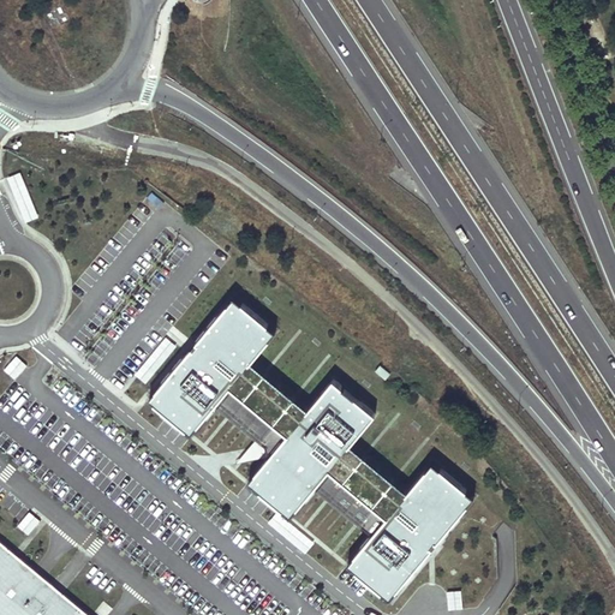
[(22,221),(36,218),(23,171),(7,175),(22,221)]
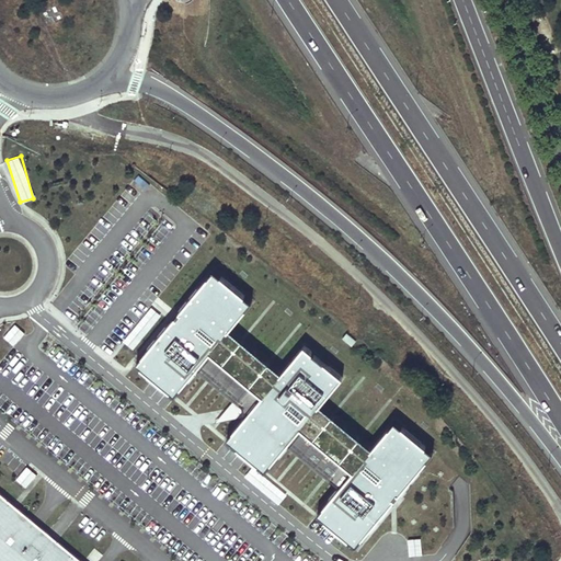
[(222,261),(136,364),(356,546),(442,442),(222,261)]
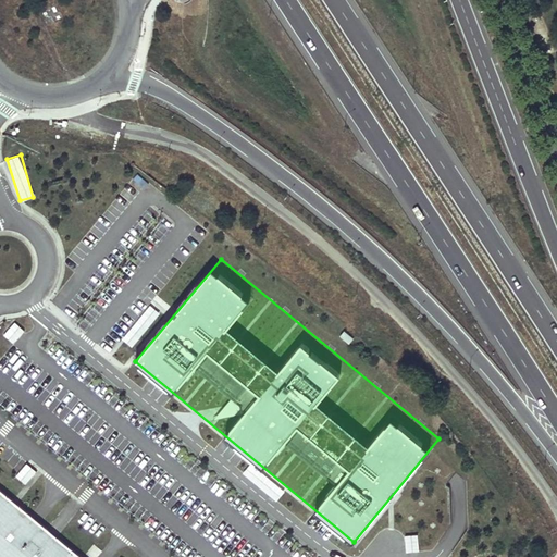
[(14,321),(3,334),(14,343),(25,330),(14,321)]
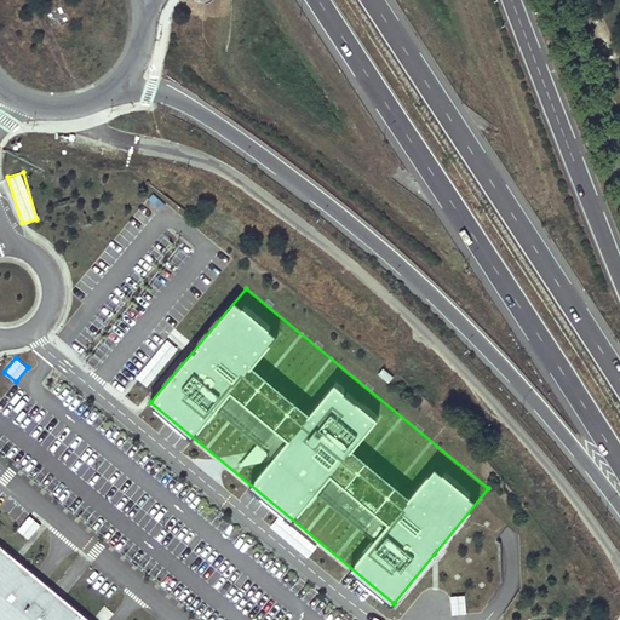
[(389,380),(394,374),(383,367),(378,373),(389,380)]
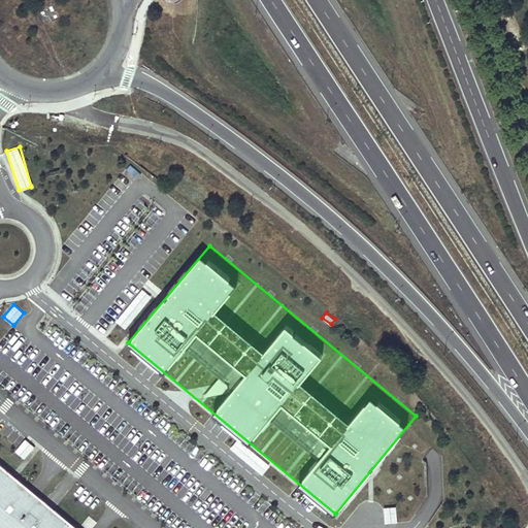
[(121,315),(118,324),(127,327),(130,318),(121,315)]
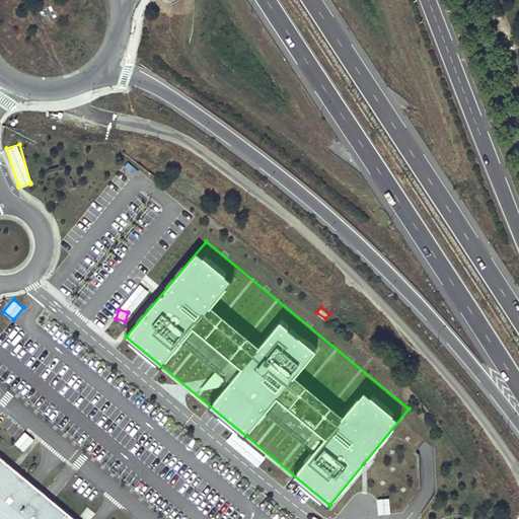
[(234,430),(226,440),(257,465),(266,456),(234,430)]
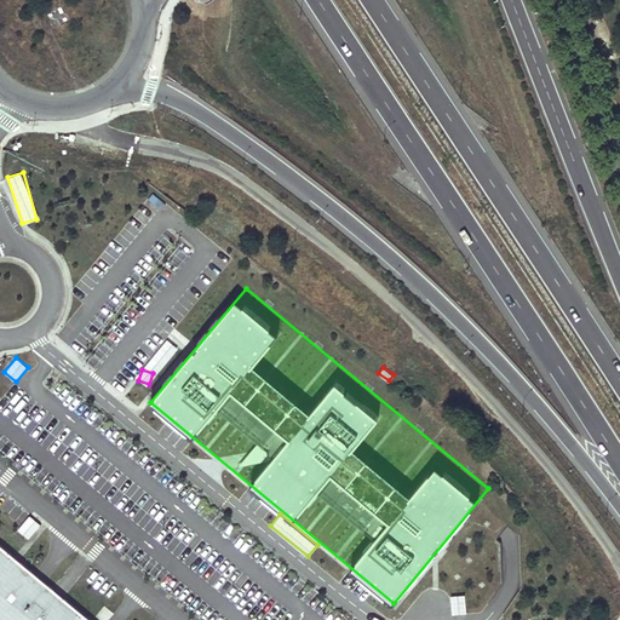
[(17,528),(29,539),(41,524),(29,515),(17,528)]
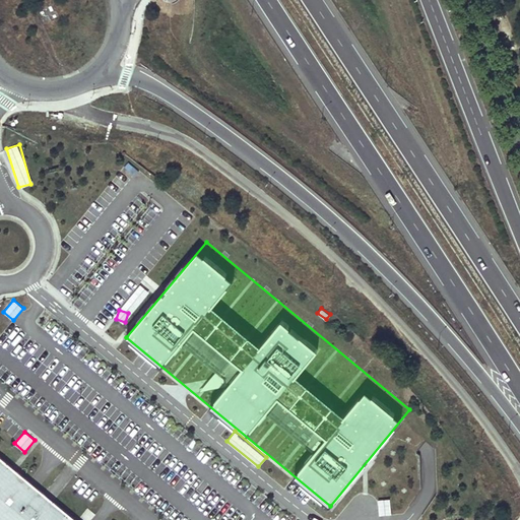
[(0,519),(74,519),(0,458),(0,519)]
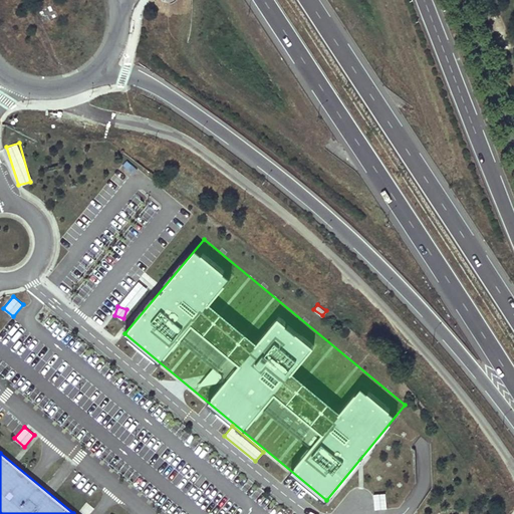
[(373,508),(387,507),(386,492),(372,493),(373,508)]
